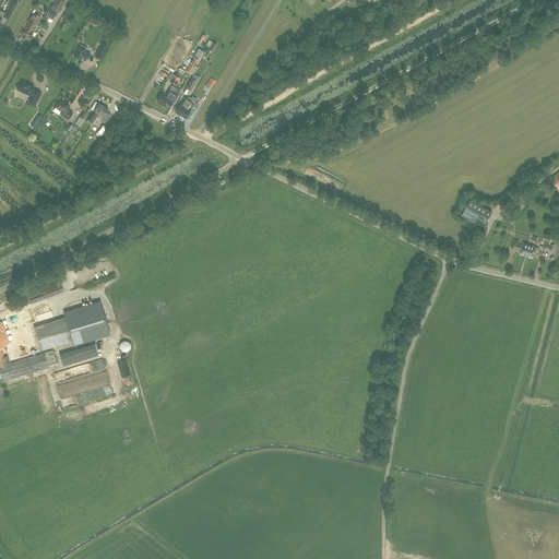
[(60,0),(56,0),(49,12),(56,16),(64,2),(60,0)]
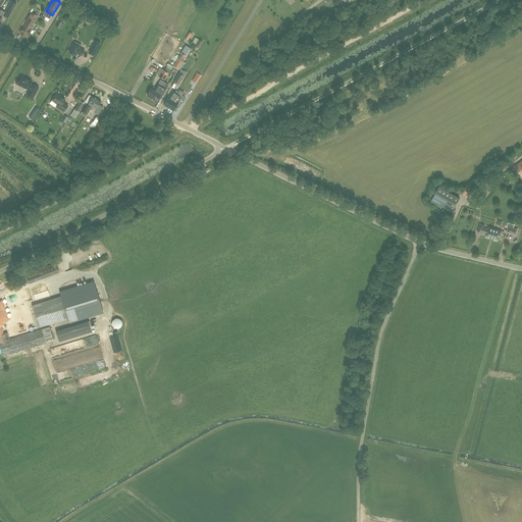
[(10,13),(16,3),(11,1),(8,6),(5,10),(9,13),(10,13)]
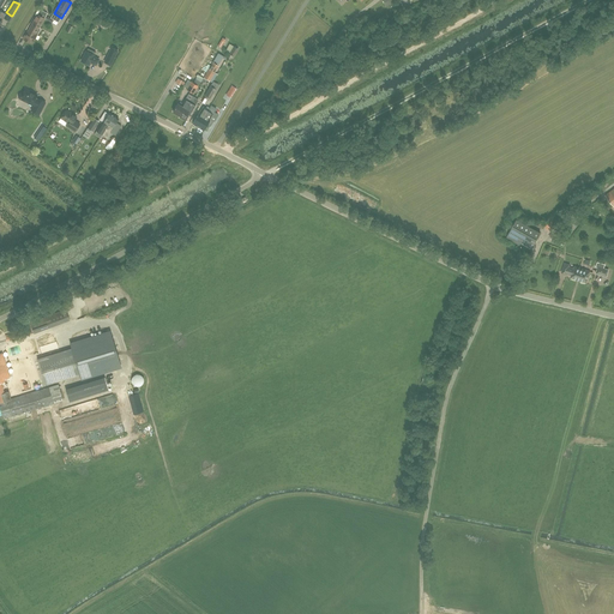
[(40,10),(37,14),(24,40),(30,43),(30,42),(32,43),(37,35),(35,34),(38,28),(38,29),(44,18),(47,13),(40,10)]
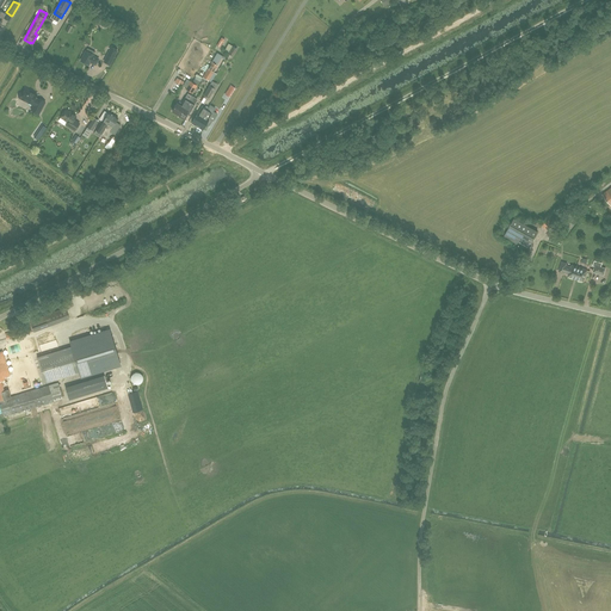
[(86,51),(81,61),(88,65),(91,62),(92,62),(92,63),(96,66),(98,60),(93,56),(93,55),(94,51),(87,48),(86,51)]
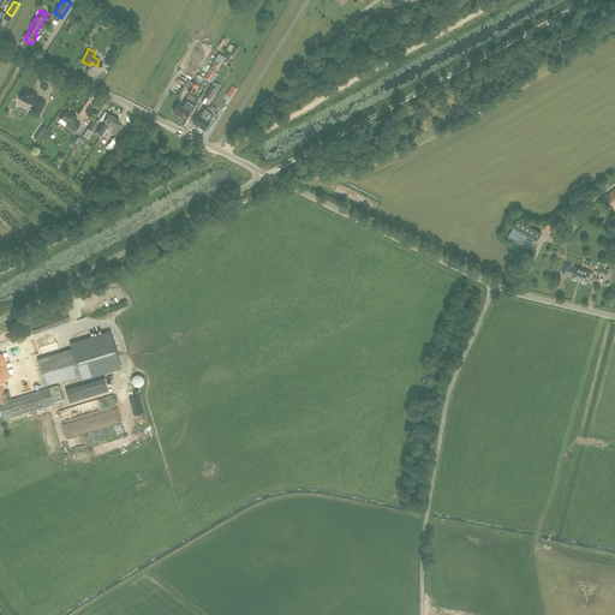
[(118,51),(112,48),(105,63),(111,65),(118,51)]
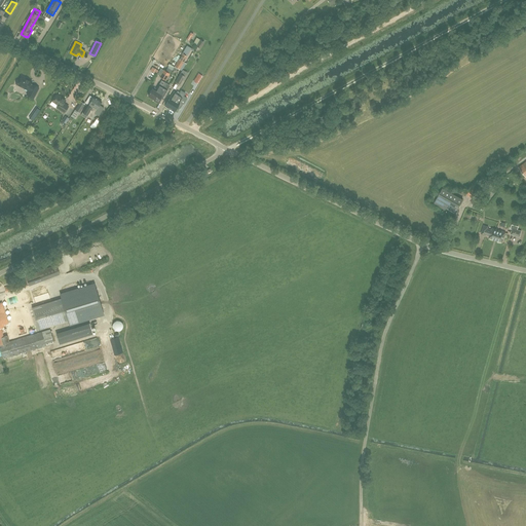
[(184,62),(187,57),(186,55),(190,47),(187,45),(175,66),(174,68),(173,71),(174,72),(176,71),(178,68),(180,69),(184,62)]
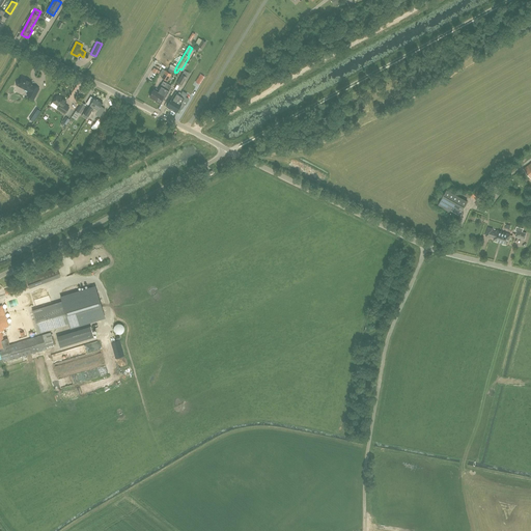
[(165,71),(161,77),(167,81),(171,75),(173,71),(169,68),(167,72),(165,71)]
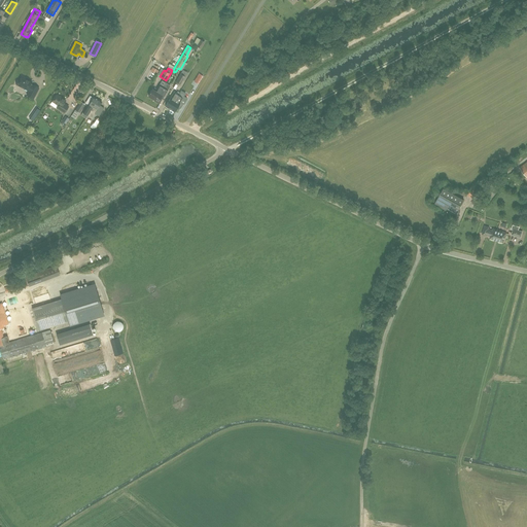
[(203,76),(199,73),(194,81),(199,84),(203,76)]
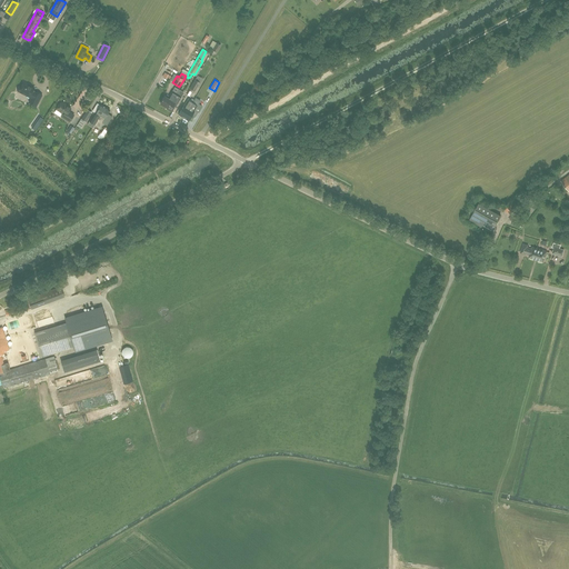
[(190,89),(195,91),(200,82),(195,80),(190,89)]
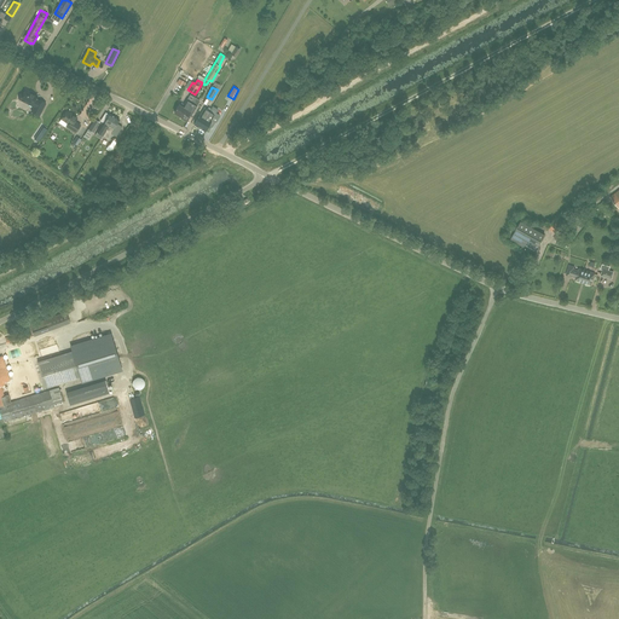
[(38,96),(25,90),(23,94),(22,94),(21,94),(19,96),(18,97),(18,98),(19,99),(21,100),(23,100),(23,99),(29,102),(28,104),(34,106),(32,111),(40,116),(46,104),(36,98),(38,96)]
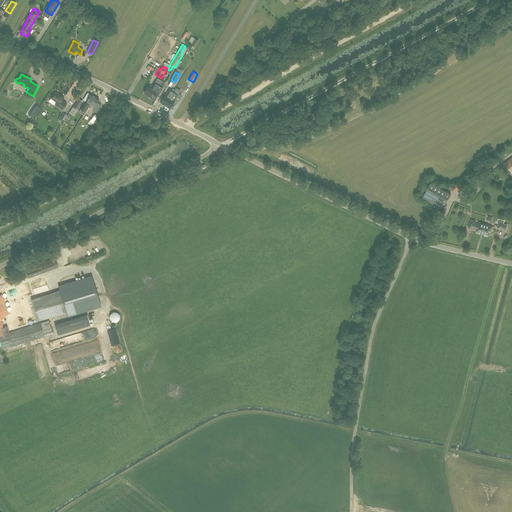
[(148,86),(144,93),(150,97),(154,90),(155,91),(159,85),(162,80),(158,78),(154,83),(151,88),(148,86)]
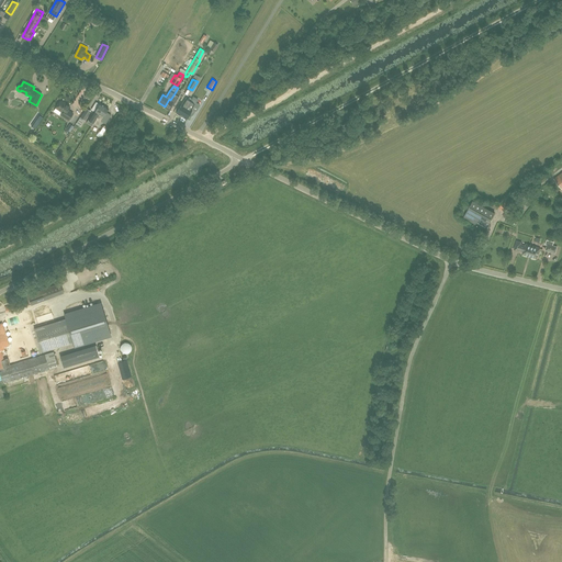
[(165,107),(165,108),(169,111),(172,105),(173,105),(179,97),(182,91),(178,88),(175,93),(170,100),(169,99),(165,107)]
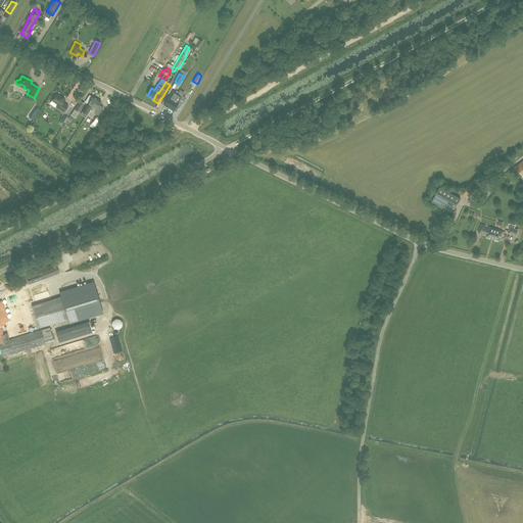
[(178,92),(169,108),(173,110),(176,105),(179,107),(182,102),(179,101),(182,95),(184,92),(180,90),(178,92)]
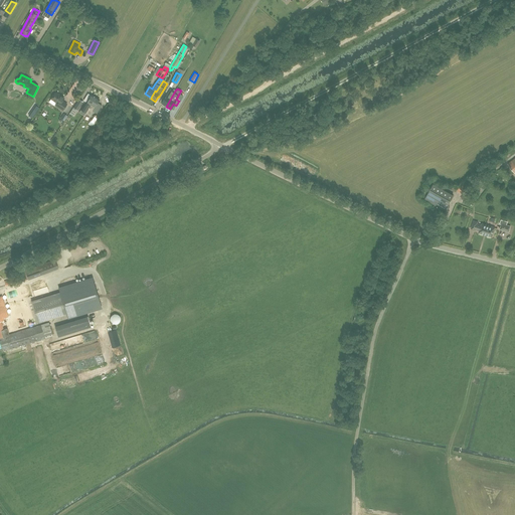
[(162,104),(162,105),(162,106),(164,107),(165,107),(165,106),(166,107),(175,91),(174,90),(172,92),(170,91),(167,96),(162,104)]
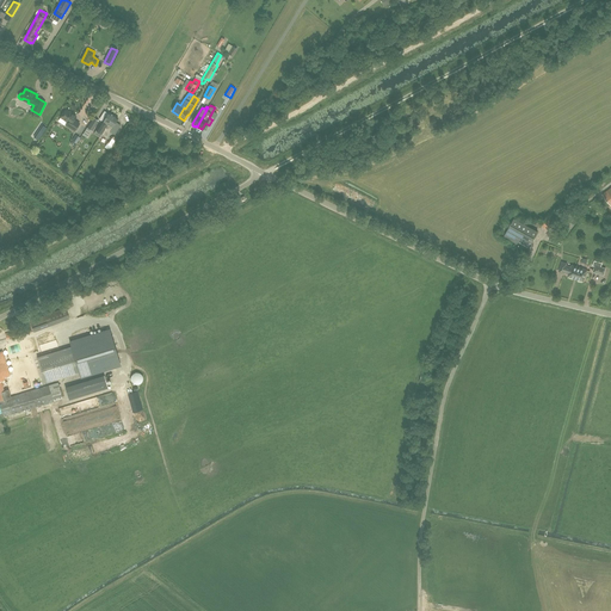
[(61,117),(59,122),(66,125),(75,131),(79,124),(74,121),(76,117),(71,112),(69,112),(68,110),(67,111),(66,110),(61,117)]
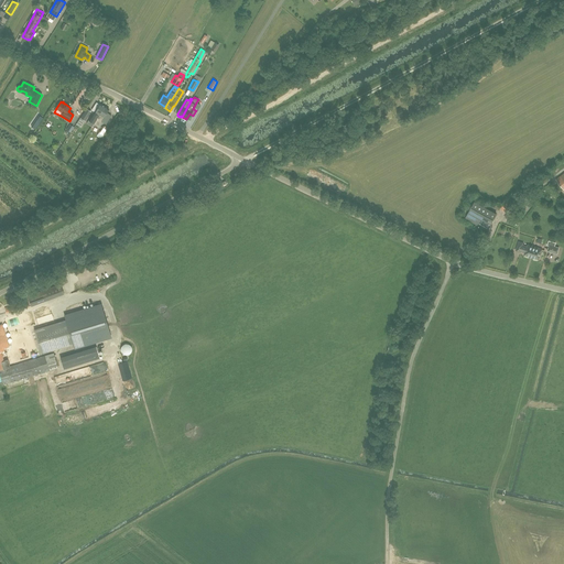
[(90,118),(89,120),(95,123),(96,121),(105,107),(100,104),(99,105),(97,104),(93,110),(95,111),(90,118)]
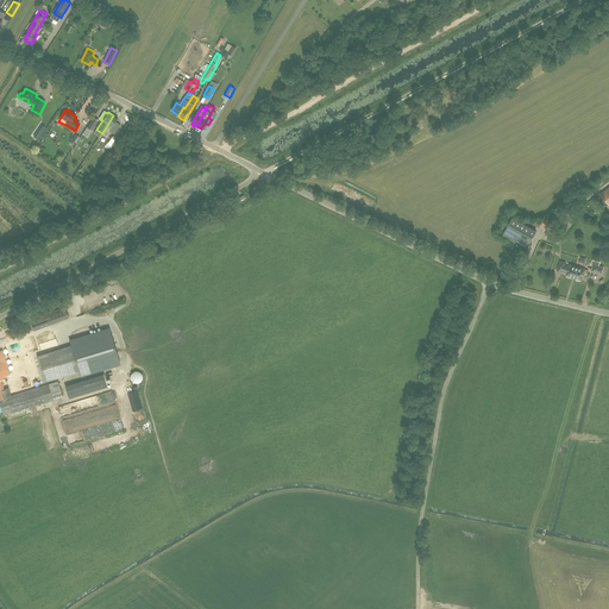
[(407,117),(408,121),(409,125),(413,125),(413,126),(418,124),(418,123),(419,123),(416,114),(407,117)]
